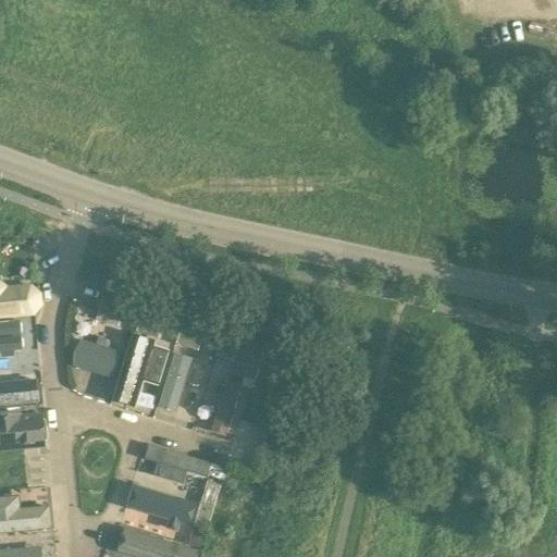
[(0,317),(33,314),(41,305),(40,289),(31,283),(7,284),(0,276),(0,317)]
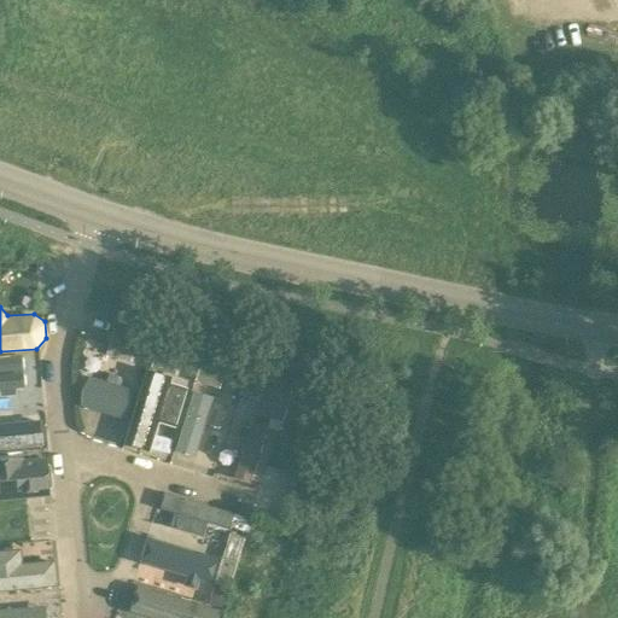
[(105,356),(130,363),(134,350),(110,342),(105,356)]
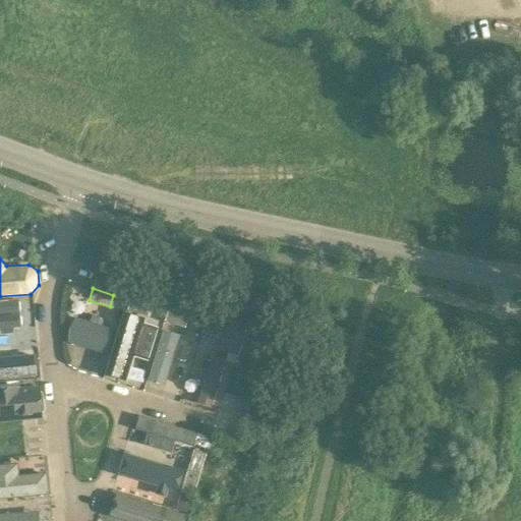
[(126,311),(148,317),(151,306),(130,299),(126,311)]
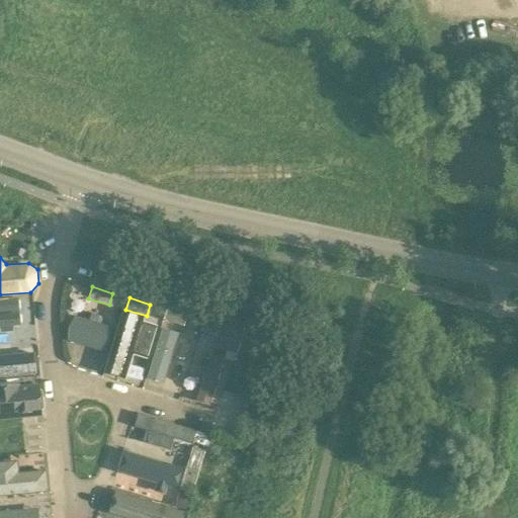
[(21,326),(19,298),(0,299),(0,334),(13,333),(12,326),(21,326)]
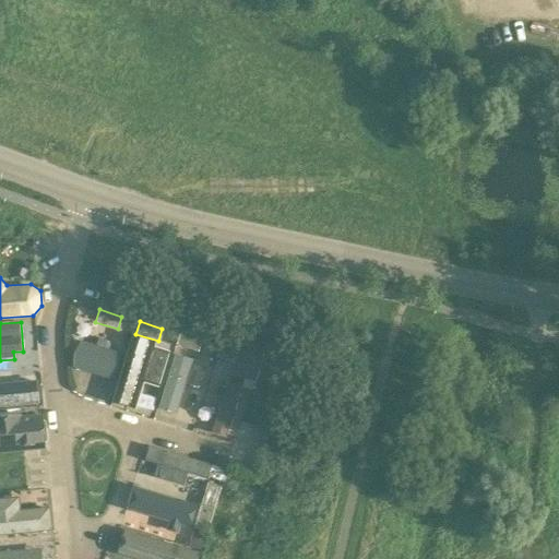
[(176,347),(198,353),(202,340),(180,333),(176,346),(176,347)]
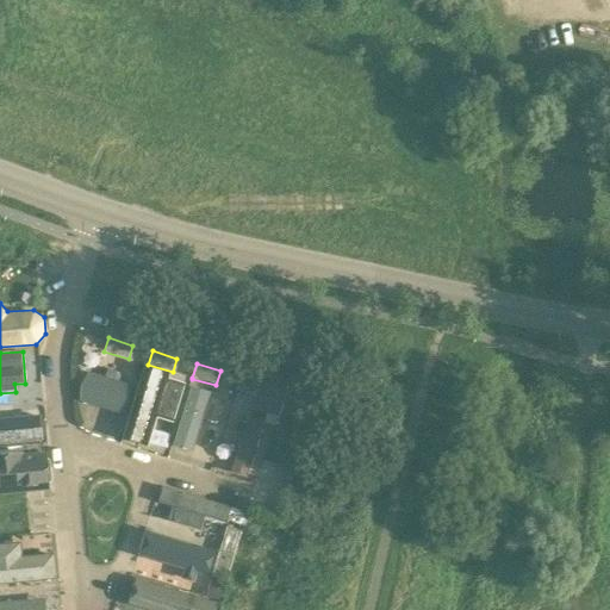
[(125,444),(148,452),(160,414),(175,418),(178,410),(162,405),(172,373),(149,366),(125,444)]
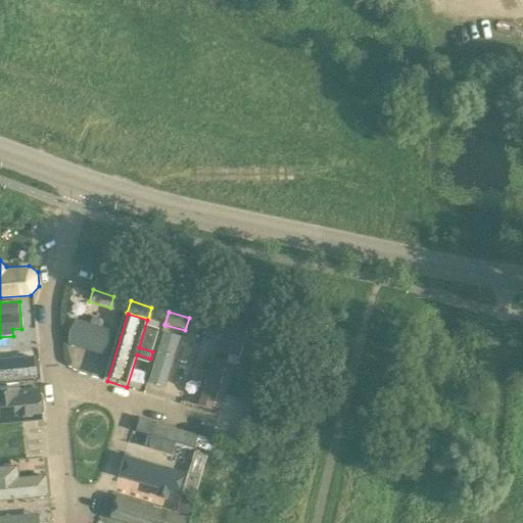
[(108,354),(115,330),(99,325),(101,319),(92,316),(90,322),(76,318),(68,342),(108,354)]
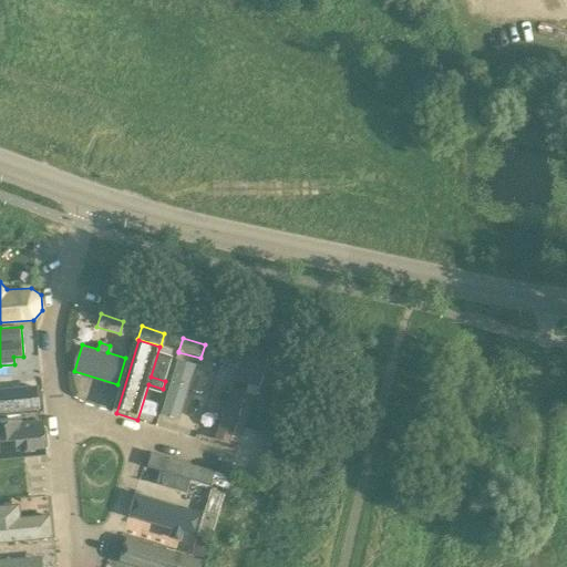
[(219,363),(241,370),(245,357),(223,351),(219,363)]
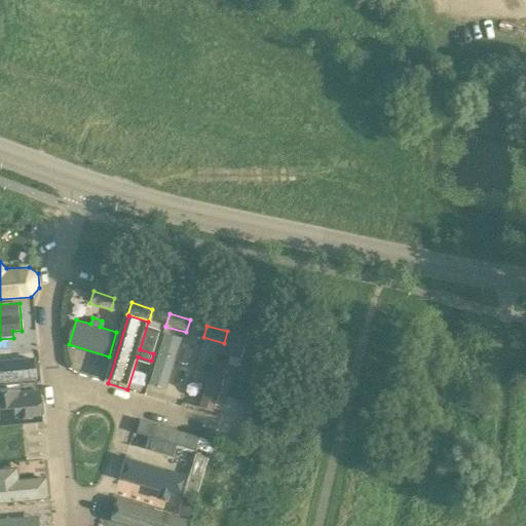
[(154,369),(170,373),(179,339),(163,334),(154,369)]
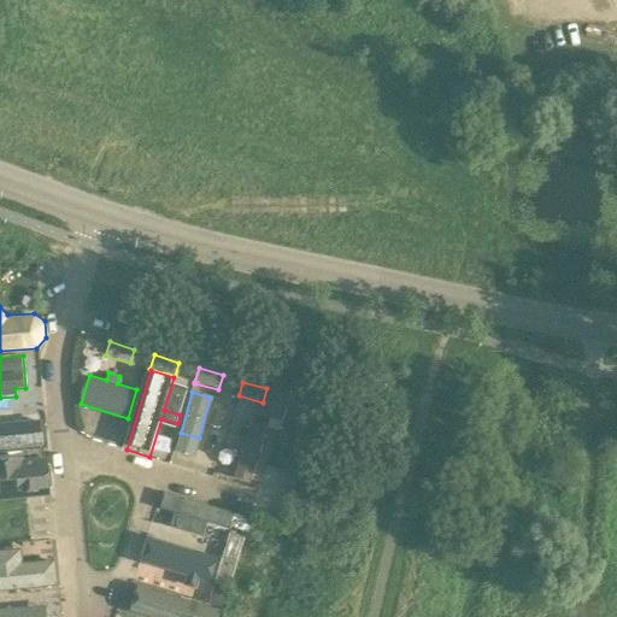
[(0,448),(45,445),(41,417),(0,421),(0,448)]
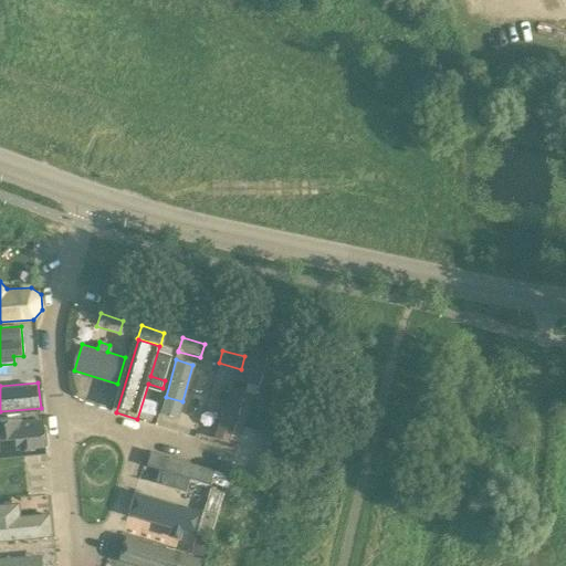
[(231,383),(216,437),(228,440),(243,387),(231,383)]
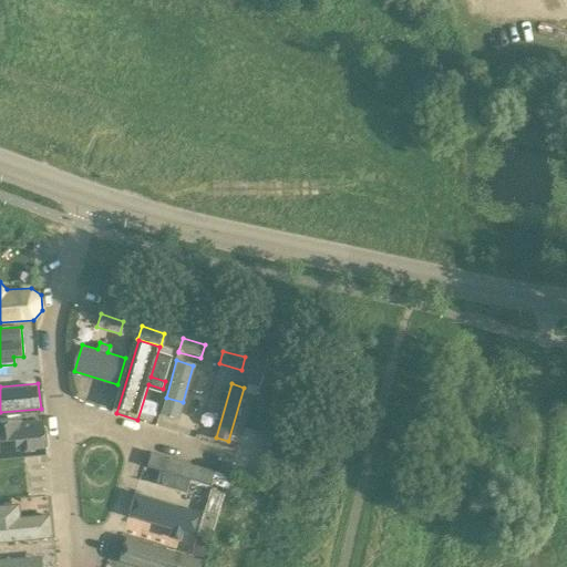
[(0,455),(58,452),(54,415),(0,420),(0,455)]
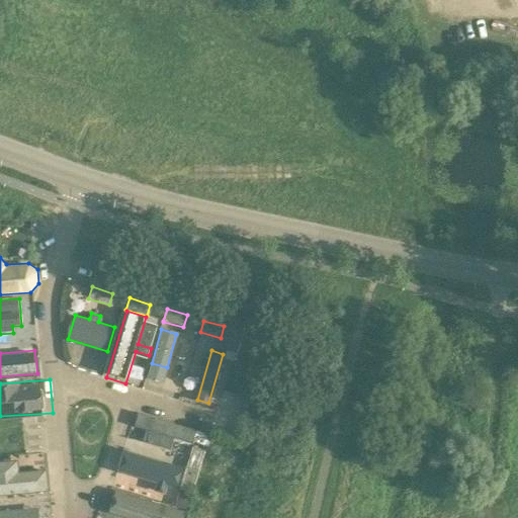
[(137,416),(133,431),(146,435),(142,446),(169,454),(173,443),(191,448),(195,434),(137,416)]
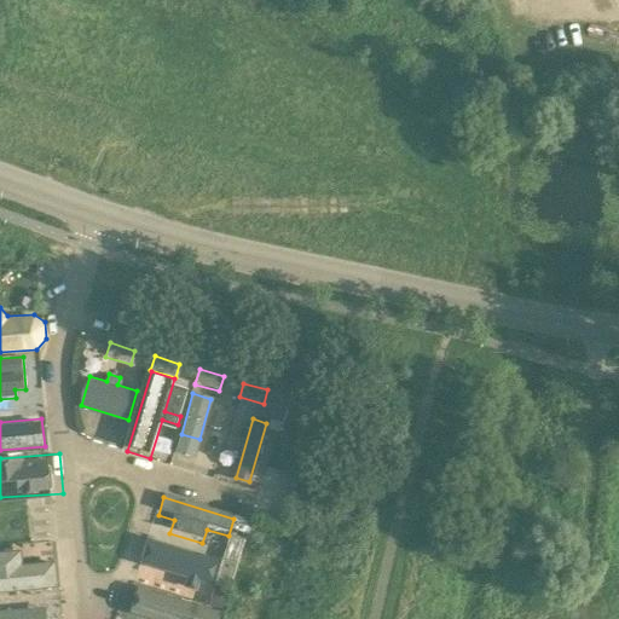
[(148,537),(140,560),(189,574),(186,582),(196,584),(197,578),(212,582),(219,559),(148,537)]
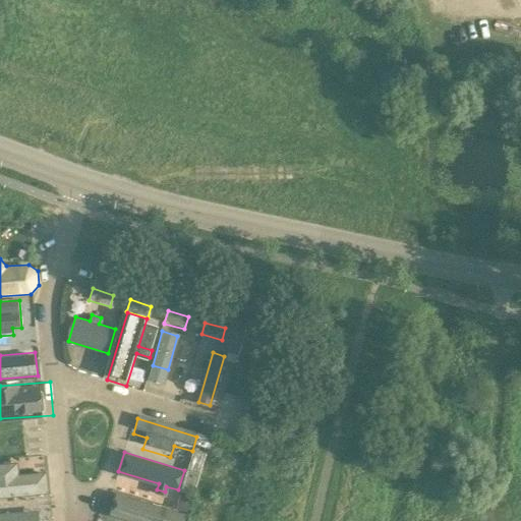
[(187,472),(198,475),(205,455),(193,452),(187,472)]
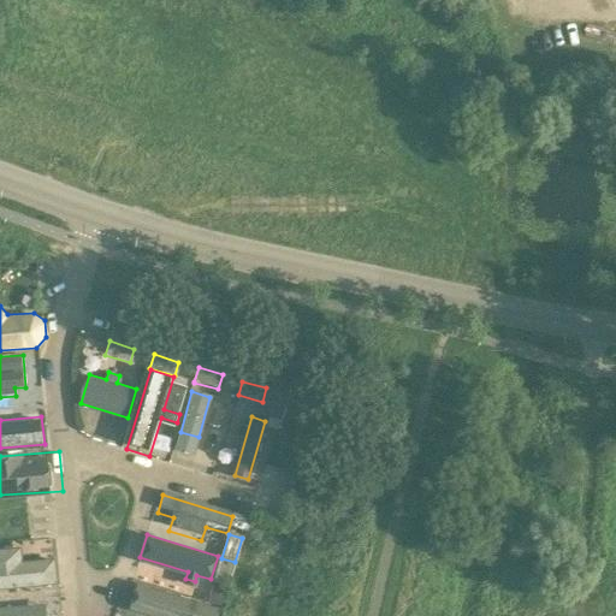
[(0,587),(55,582),(53,556),(23,558),(22,545),(0,546),(0,587)]
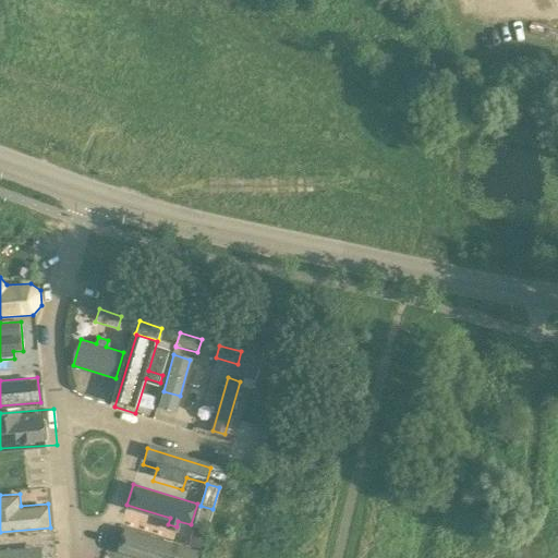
[(193,529),(206,532),(213,510),(199,506),(193,529)]
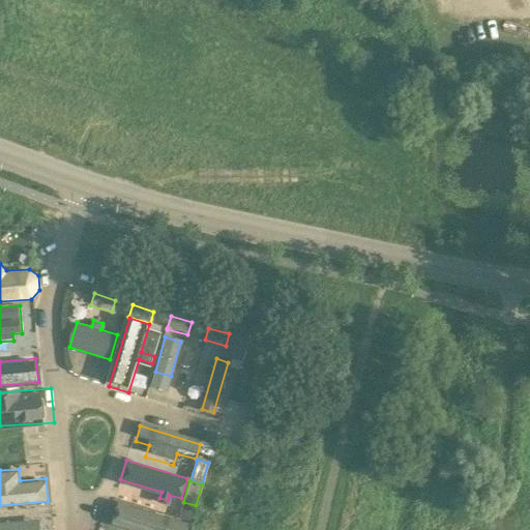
[(128,529),(184,529),(187,522),(121,502),(114,526),(128,529)]
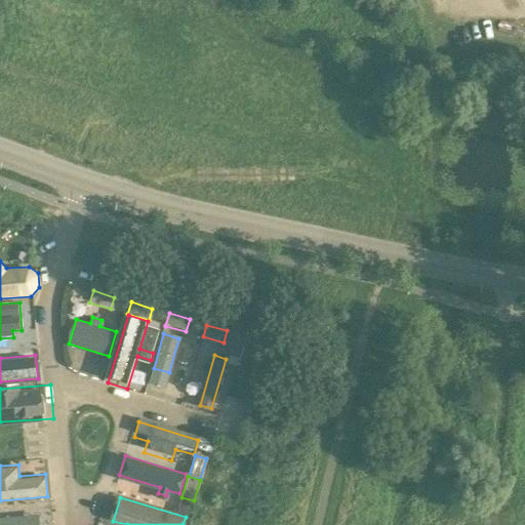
[(0,524),(39,524),(39,513),(0,515),(0,524)]
